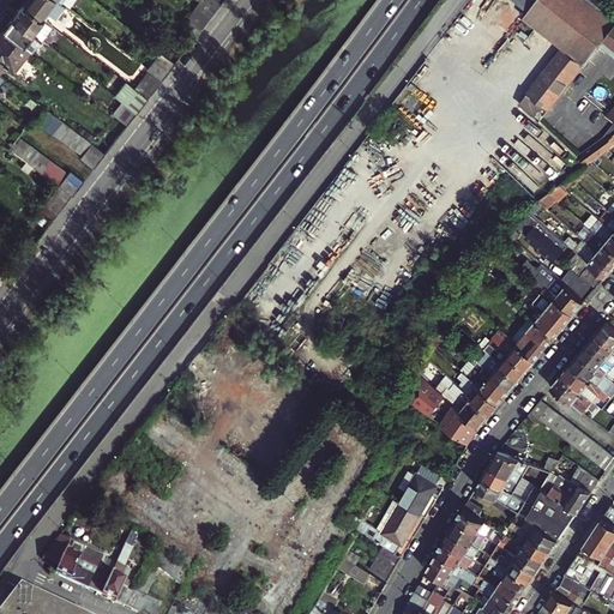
[(47,11),(55,0),(28,0),(26,2),(43,17),(47,11)]
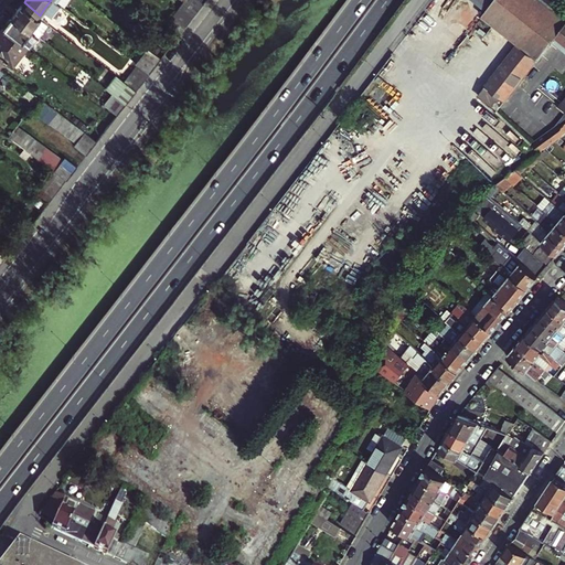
[(51,0),(43,10),(52,18),(62,4),(55,0),(51,0)]
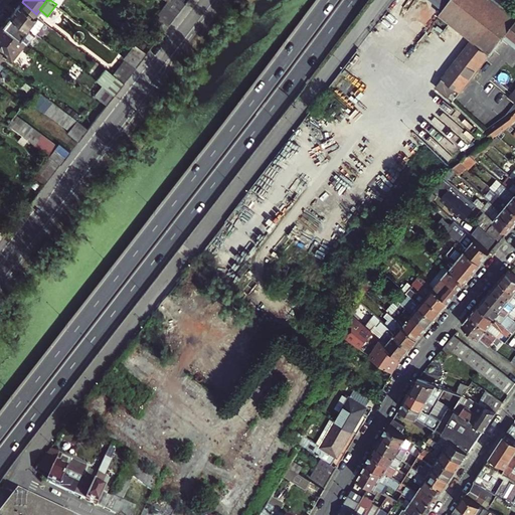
[(168,0),(162,9),(174,18),(185,4),(180,0),(168,0)]
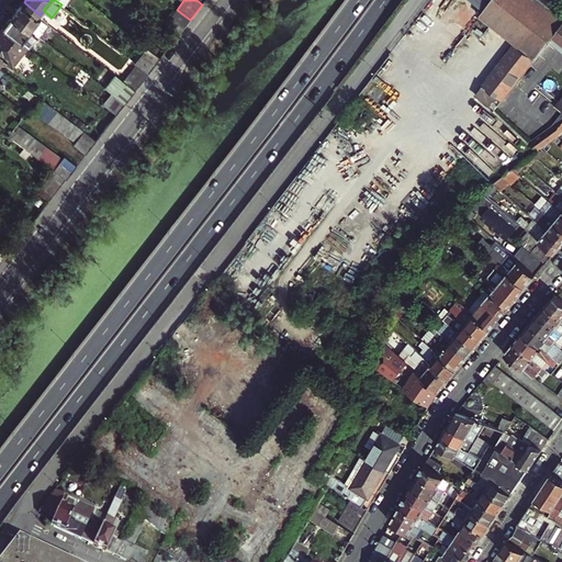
[(554,35),(561,23),(561,13),(544,0),(474,0),(485,8),(480,15),(536,58),(554,35)]
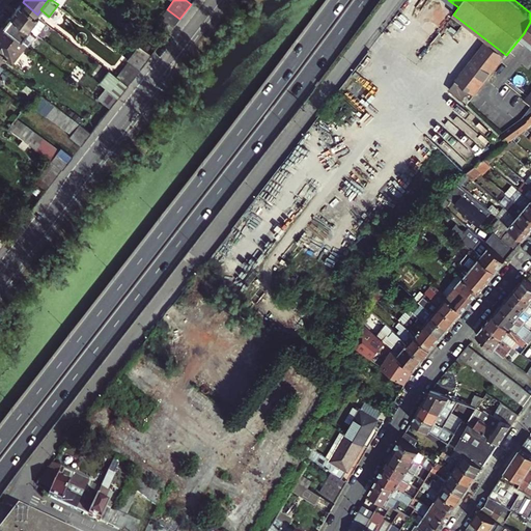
[(40,29),(46,22),(37,15),(23,2),(22,2),(12,15),(36,34),(40,29)]
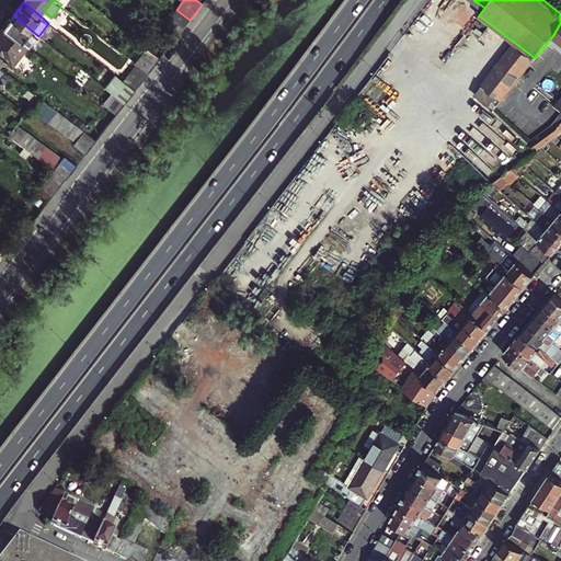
[(185,26),(190,20),(176,10),(172,15),(185,26)]
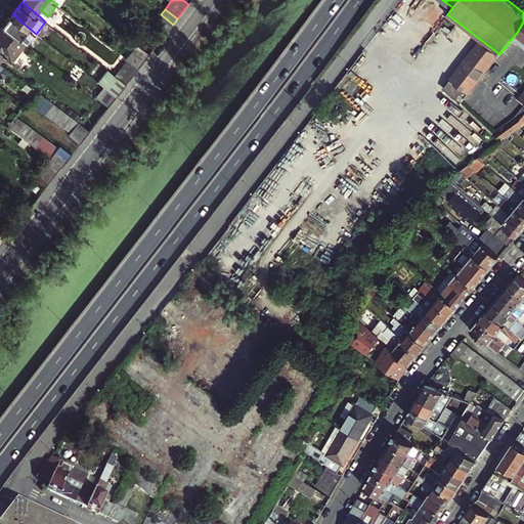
[(37,34),(36,34),(12,14),(4,26),(27,43),(29,44),(37,34)]
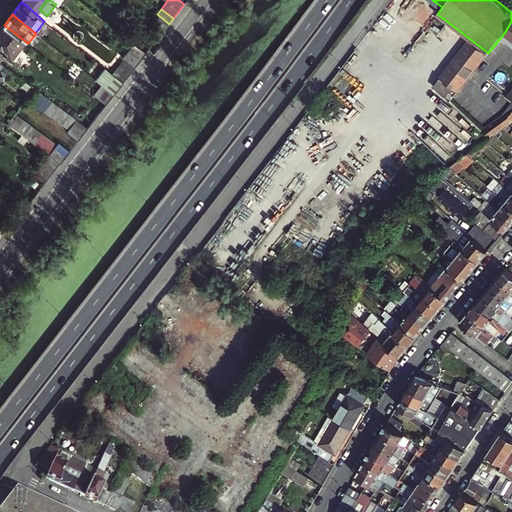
[(164,30),(169,24),(157,14),(152,20),(164,30)]
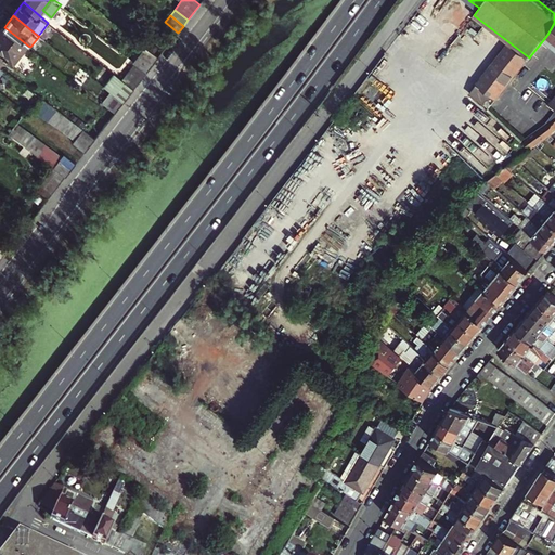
[(554,23),(547,35),(554,40),(554,111),(545,124),(524,140),(531,150),(550,137),(554,132),(554,23)]
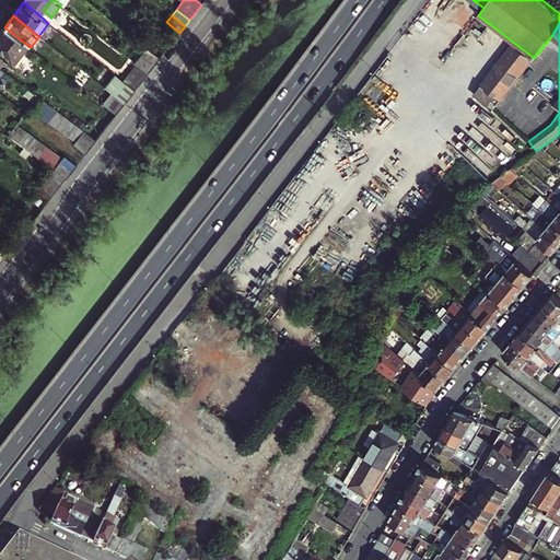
[(9,59),(14,63),(28,46),(4,27),(0,32),(0,66),(6,59),(8,60),(9,59)]
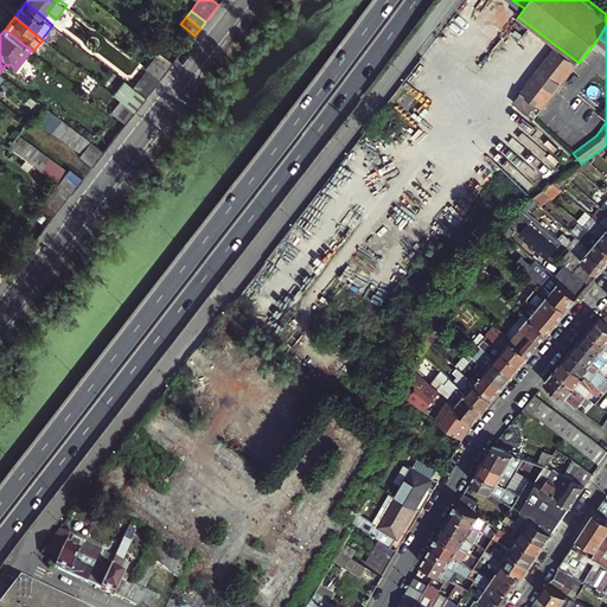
[(526,113),(534,119),(576,63),(556,48),(515,103),(526,113)]
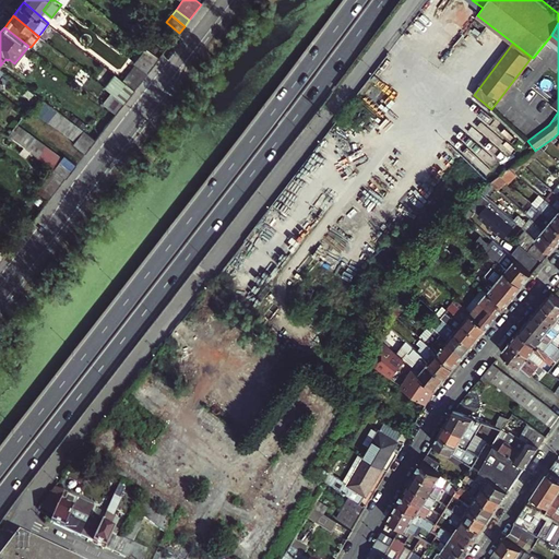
[(135,63),(149,73),(159,58),(145,47),(134,62),(135,63)]
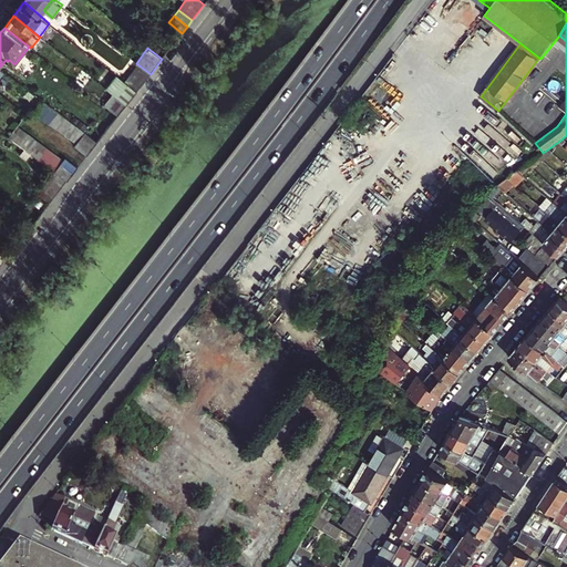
[(124,82),(136,92),(151,74),(137,64),(124,82)]
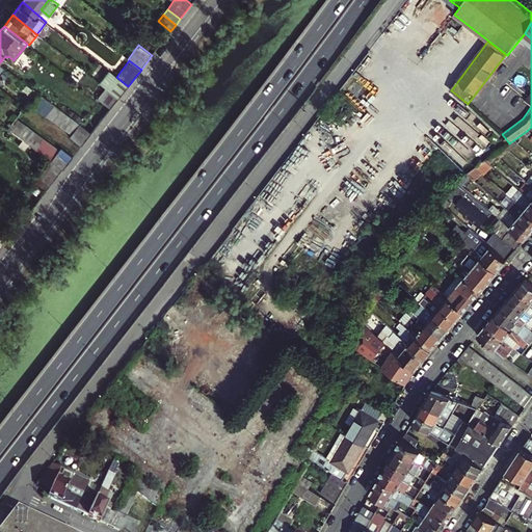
[(106,88),(118,98),(128,86),(116,77),(108,71),(99,82),(106,88)]
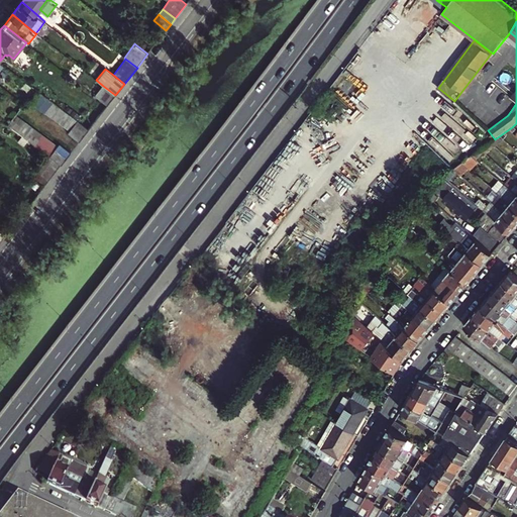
[(96,96),(108,105),(115,95),(103,86),(96,96)]
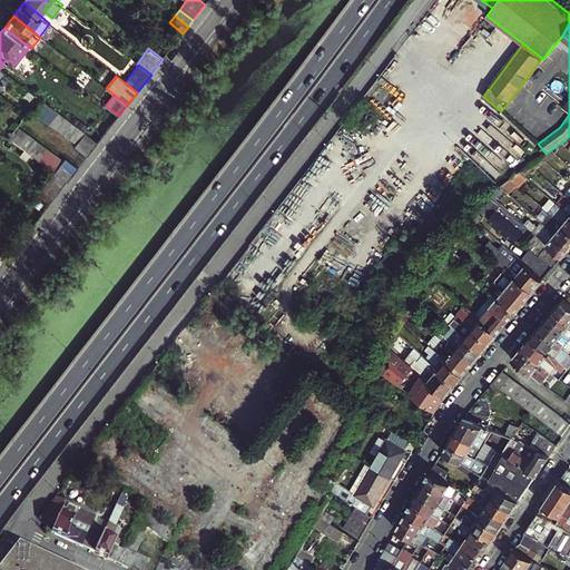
[(37,114),(48,123),(56,111),(45,102),(37,114)]
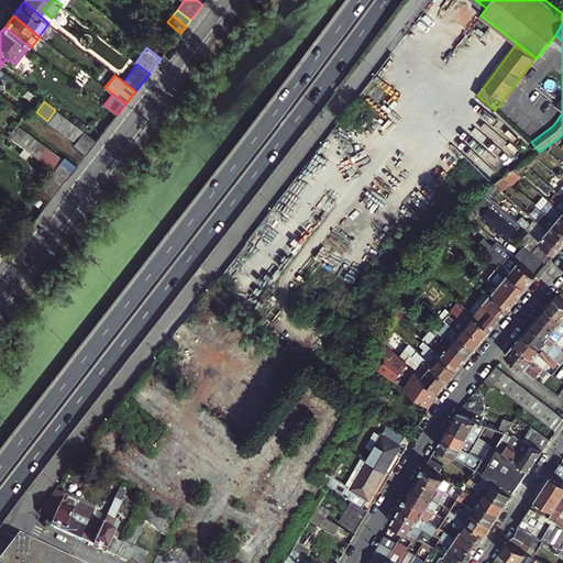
[(495,110),(488,105),(478,118),(485,123),(495,110)]
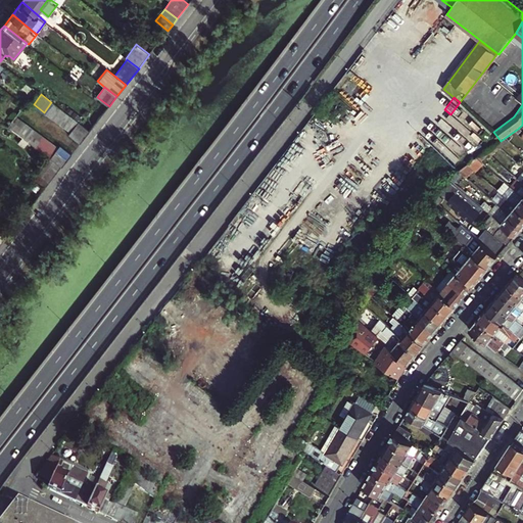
[(44,112),(49,116),(56,106),(51,102),(44,112)]
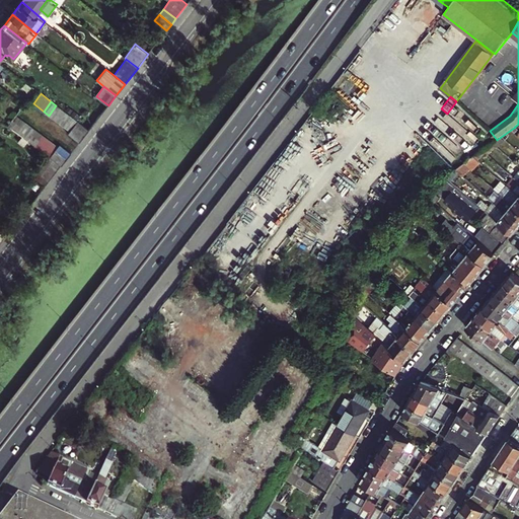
[(49,116),(54,119),(61,109),(56,105),(49,116)]
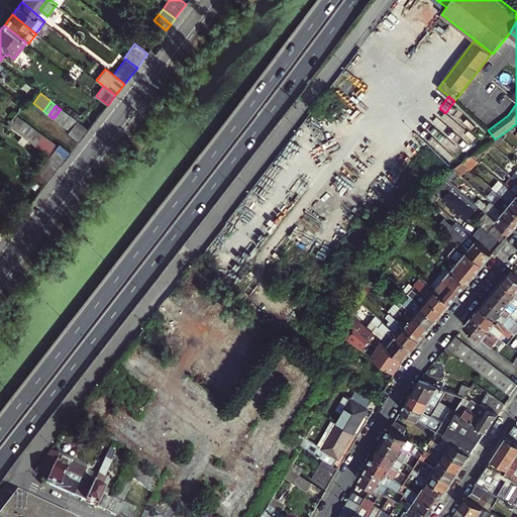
[(54,118),(59,122),(66,113),(61,109),(54,118)]
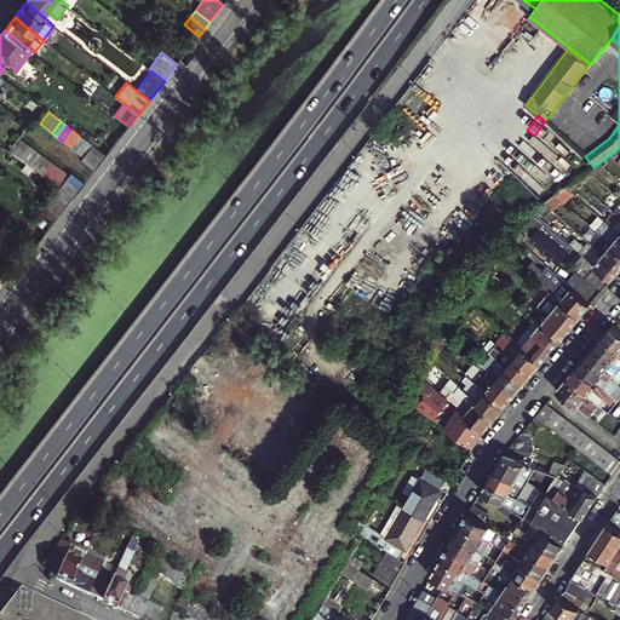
[(11,149),(17,155),(27,142),(21,136),(11,149)]
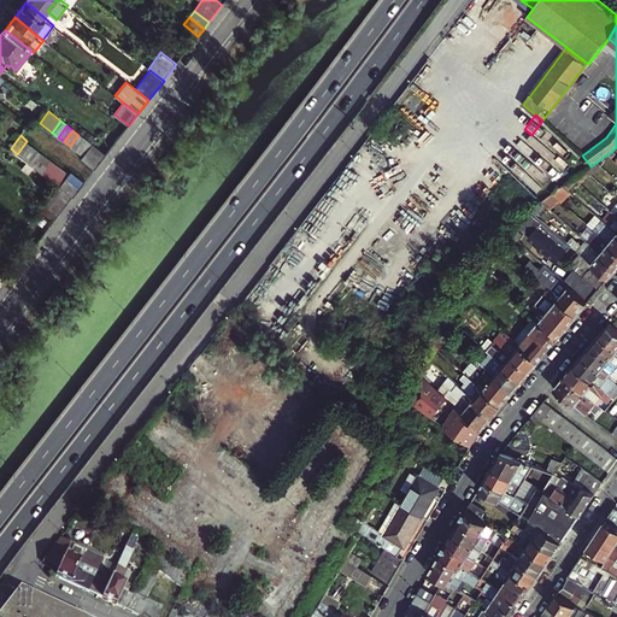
[(70,146),(76,151),(86,140),(78,135),(70,146)]
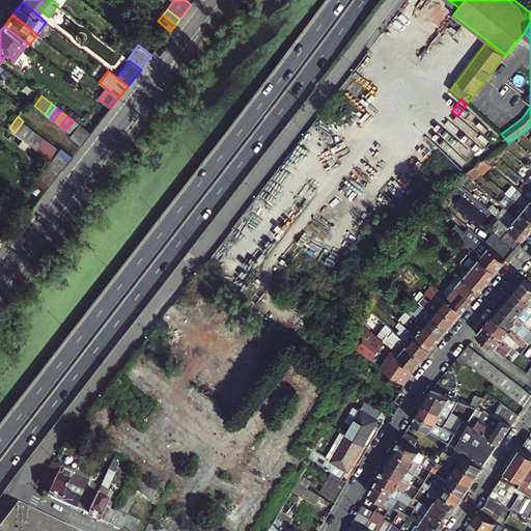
[(72,135),(75,131),(80,124),(74,120),(65,130),(72,135)]
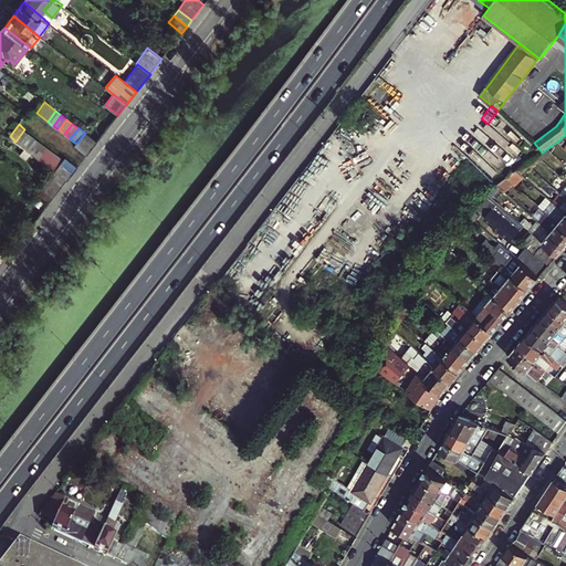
[(16,142),(21,145),(30,133),(24,129),(16,142)]
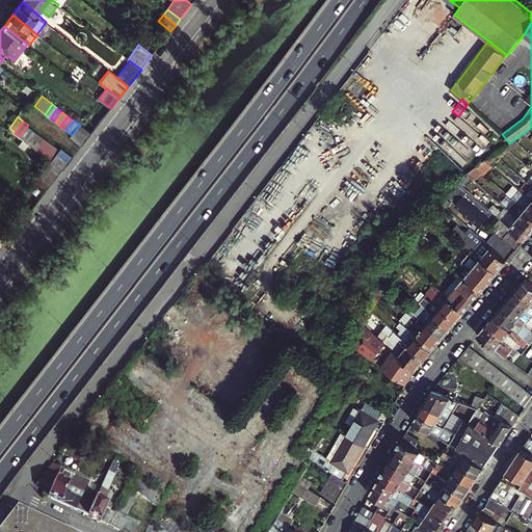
[(20,136),(25,140),(33,129),(28,125),(20,136)]
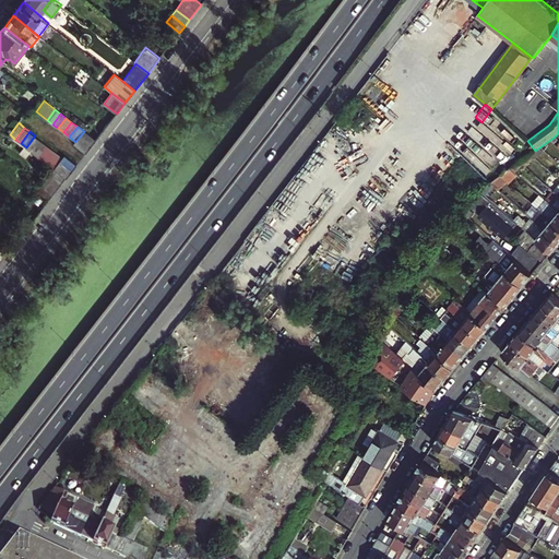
[(91,146),(95,141),(84,131),(79,138),(91,146)]
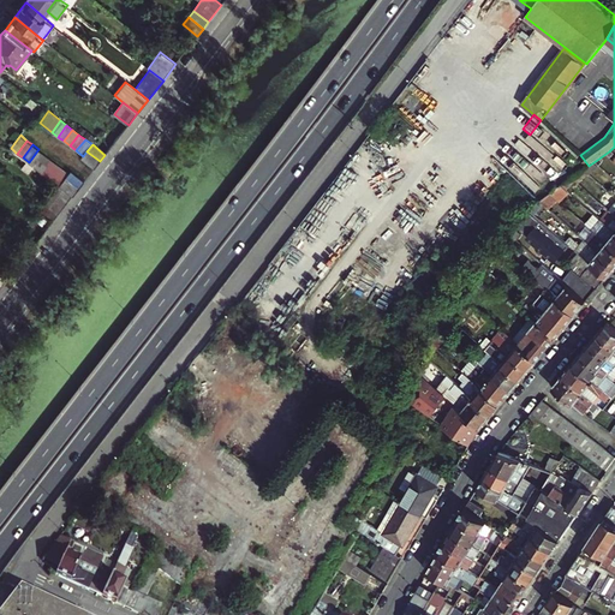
[(29,162),(35,167),(45,154),(39,149),(29,162)]
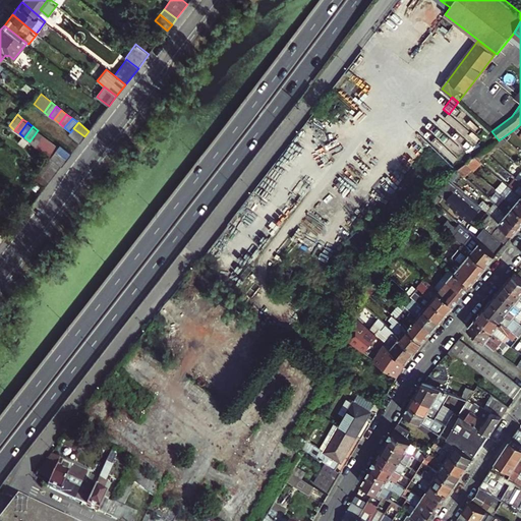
[(80,142),(84,136),(73,128),(70,132),(69,134),(80,142)]
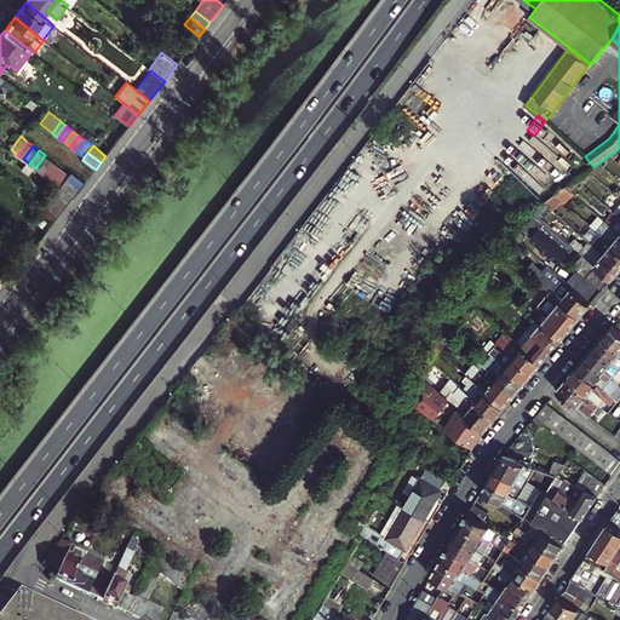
[(35,168),(41,173),(51,160),(45,155),(35,168)]
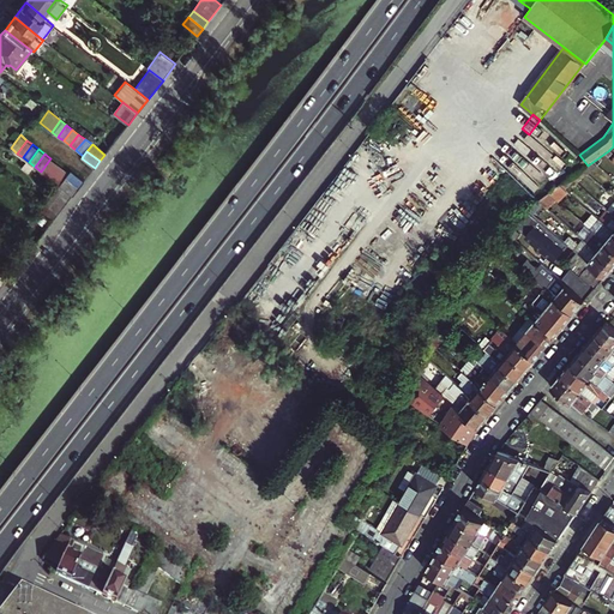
[(41,172),(47,176),(56,163),(50,158),(41,172)]
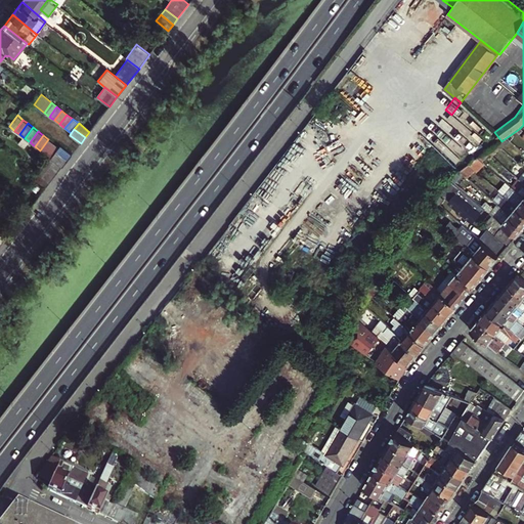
[(40,150),(45,154),(53,143),(48,139),(40,150)]
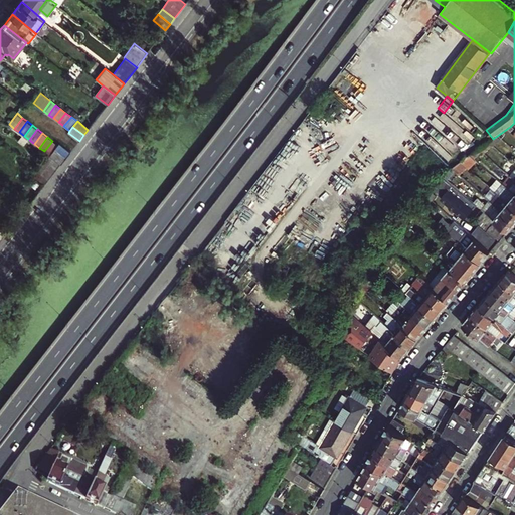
[(50,156),(55,150),(58,145),(52,141),(44,151),(48,154),(50,156)]
